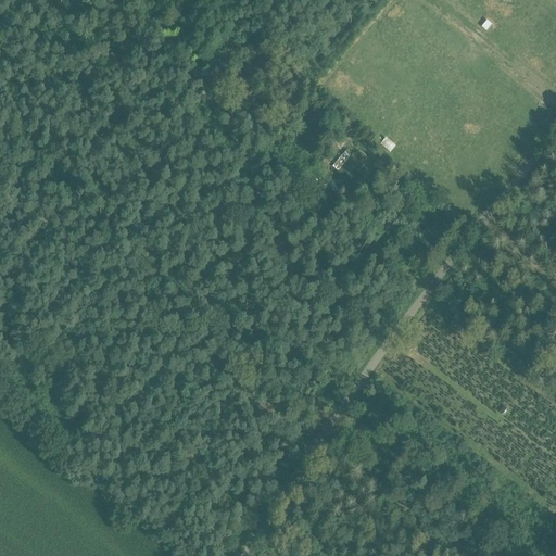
[(487,32),(492,25),(488,21),(481,27),(487,32)]
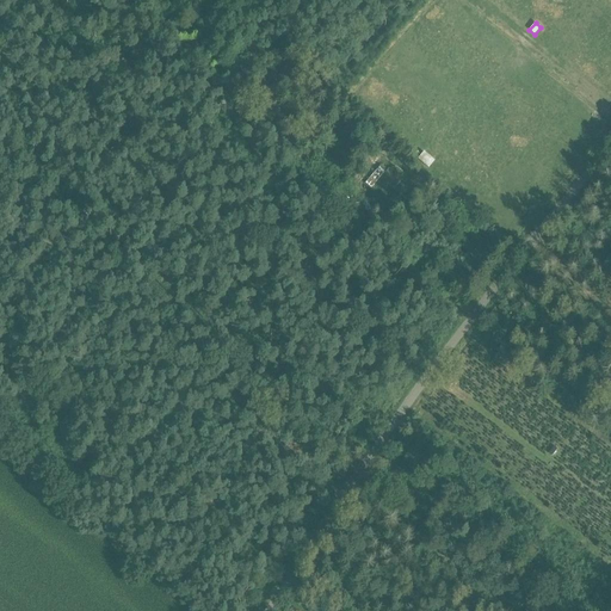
[(322,143),(326,140),(328,142),(334,135),(331,131),(325,124),(314,136),(322,143)]
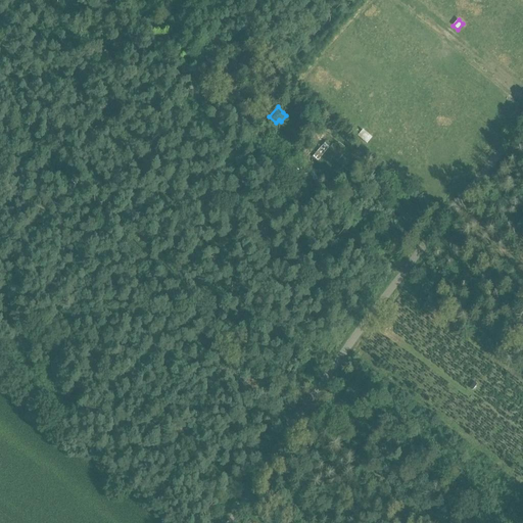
[(323,144),(334,131),(325,123),(314,136),(323,144)]
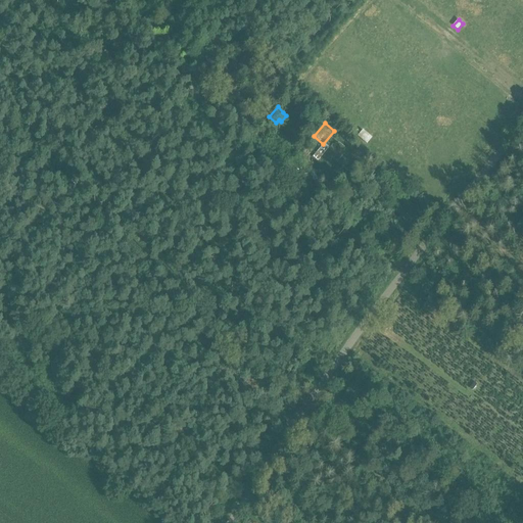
[(345,127),(354,135),(358,131),(348,123),(345,127)]
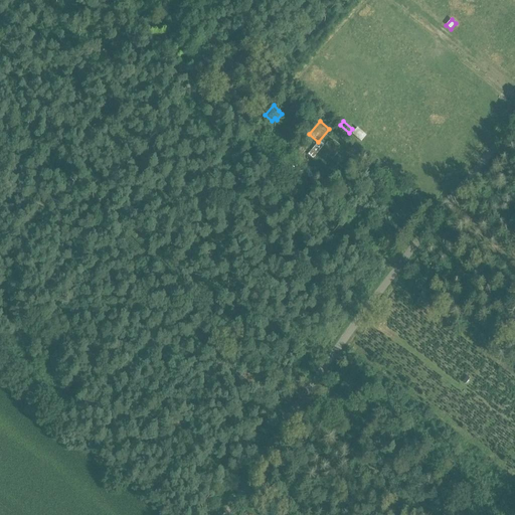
[(351,134),(361,142),(366,136),(357,128),(351,134)]
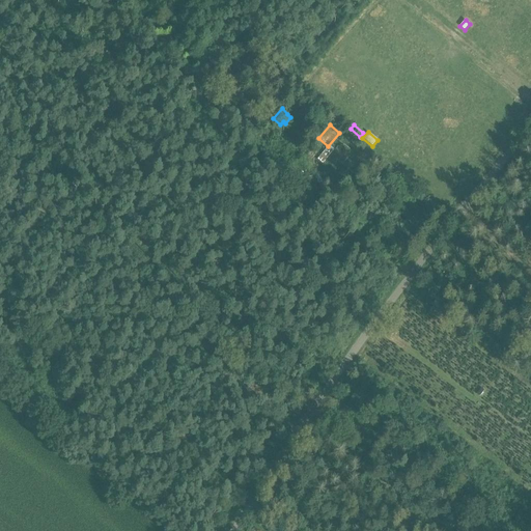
[(322,164),(334,149),(329,145),(317,160),(322,164)]
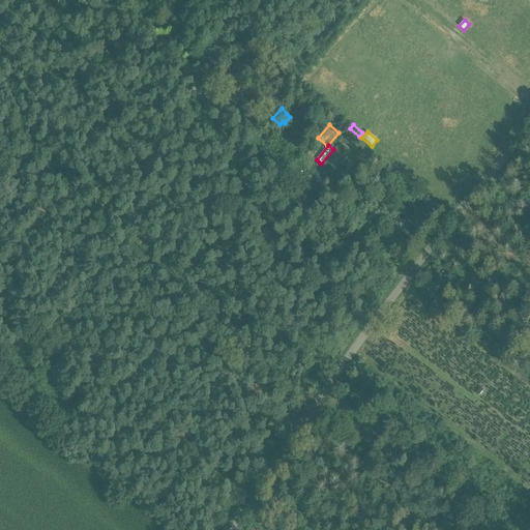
[(344,159),(348,155),(337,146),(333,151),(344,159)]
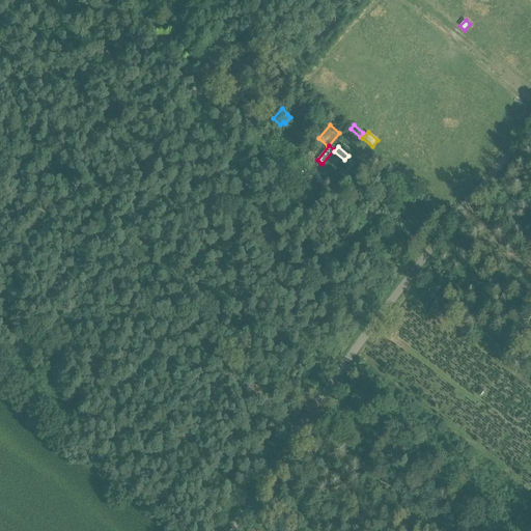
[(419,239),(427,227),(423,223),(414,234),(419,239)]
